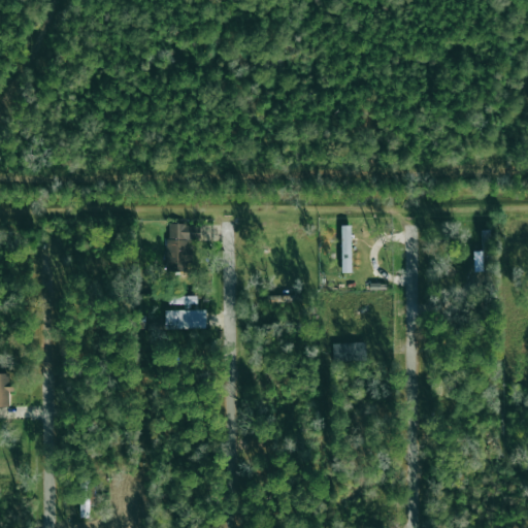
[(199,239),(199,225),(167,224),(166,270),(189,271),(189,239),(199,239)]
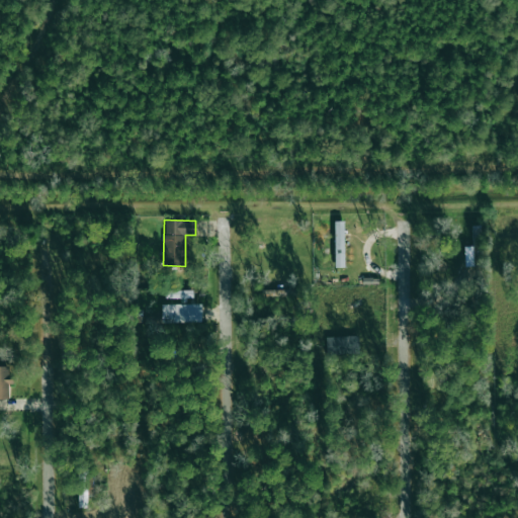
[(334,221),(335,267),(344,267),(343,221),(334,221)]
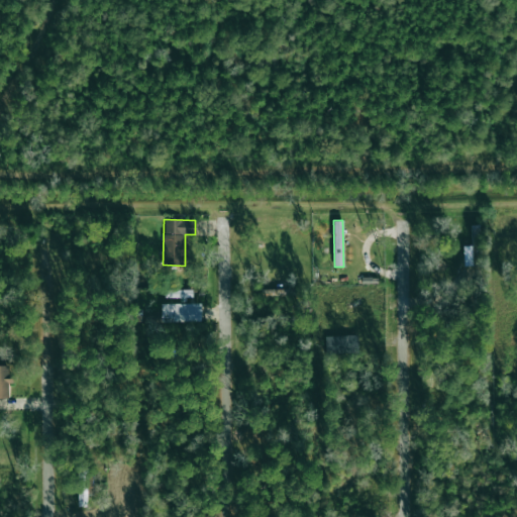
[(192,297),(192,290),(165,291),(165,298),(192,297)]
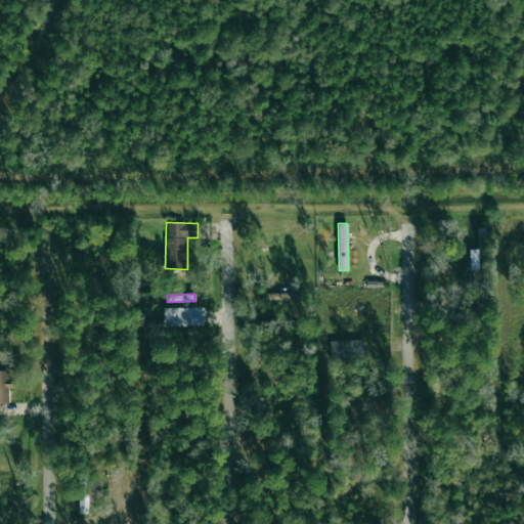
[(163,325),(204,326),(204,308),(164,307),(163,325)]
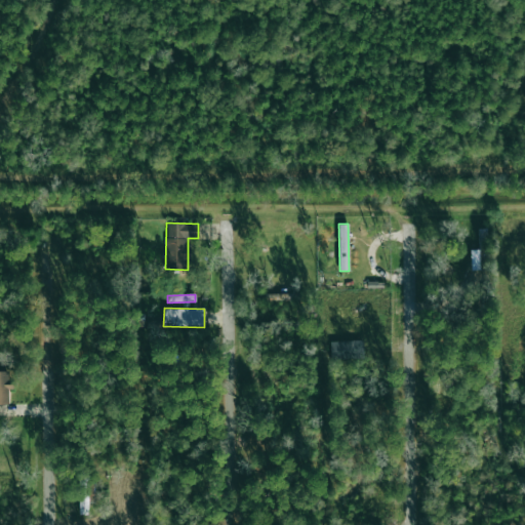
[(330,360),(364,359),(364,339),(330,341),(330,360)]
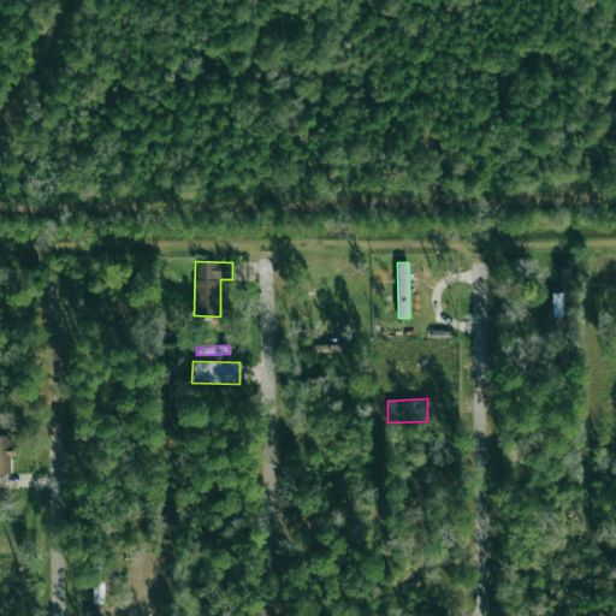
[(0,434),(0,473),(11,474),(12,449),(10,449),(10,436),(0,434)]
